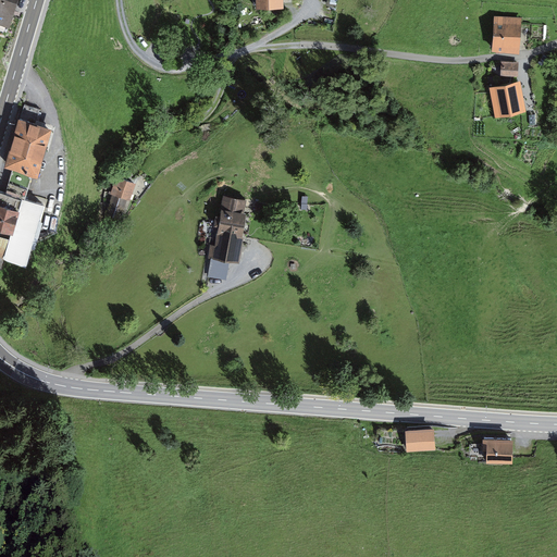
[(21,0),(0,0),(0,22),(12,26),(21,0)]
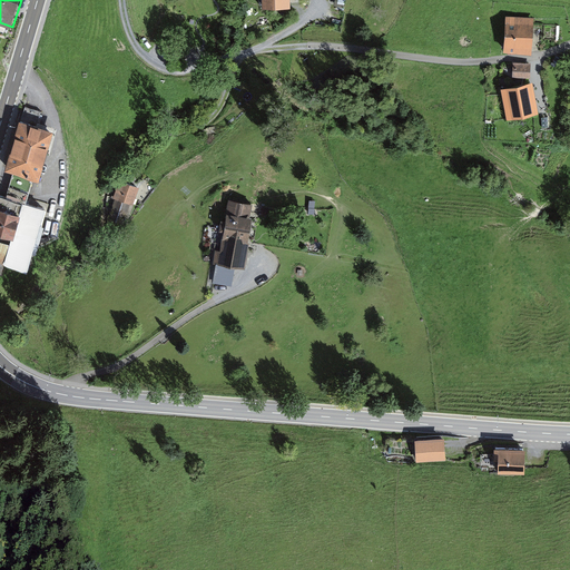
[(534,17),(508,16),(505,50),(532,51),(534,17)]
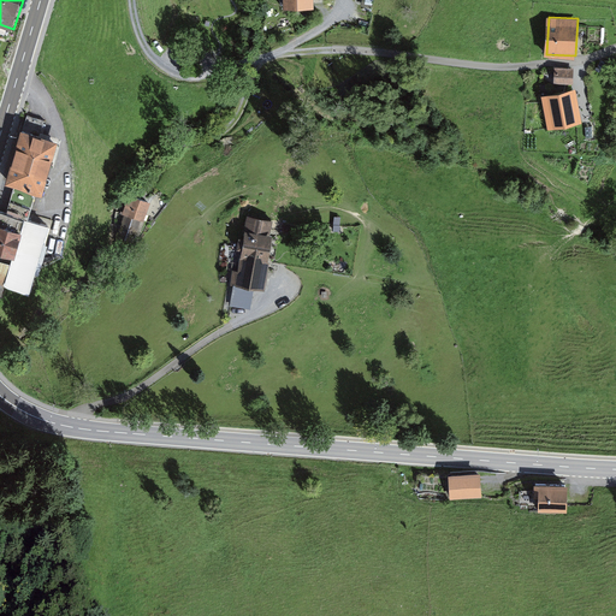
[(574,69),(555,67),(555,86),(573,86),(574,69)]
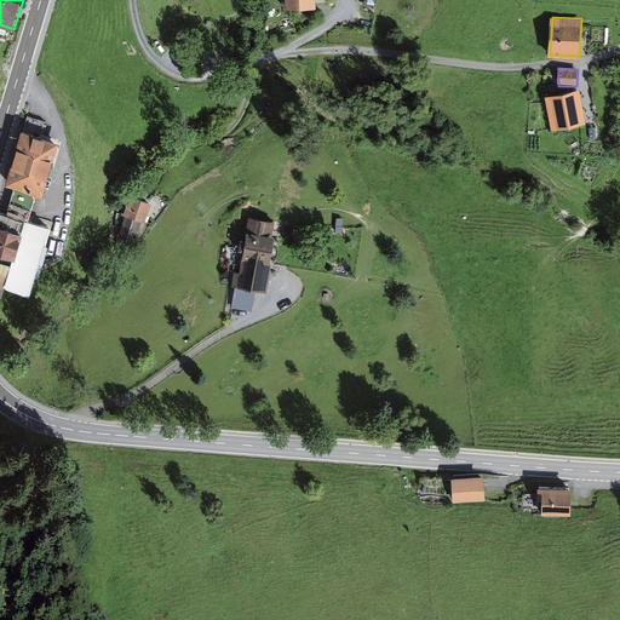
[(581,90),(547,96),(554,127),(587,122),(581,90)]
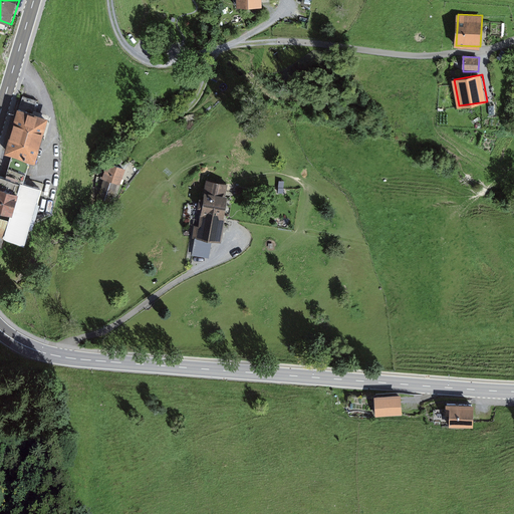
[(50,115),(19,106),(6,150),(37,159),(50,115)]
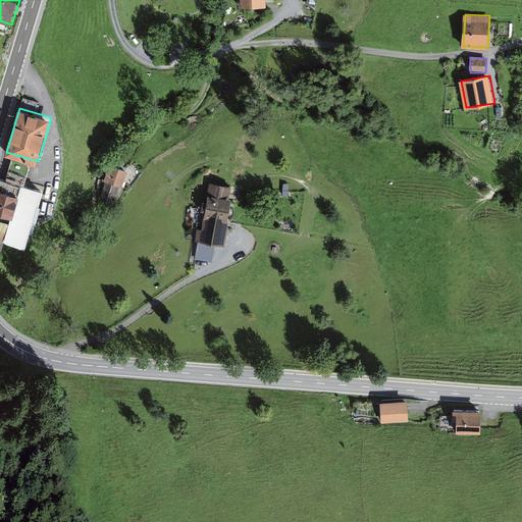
[(133,170),(112,164),(100,201),(121,208),(133,170)]
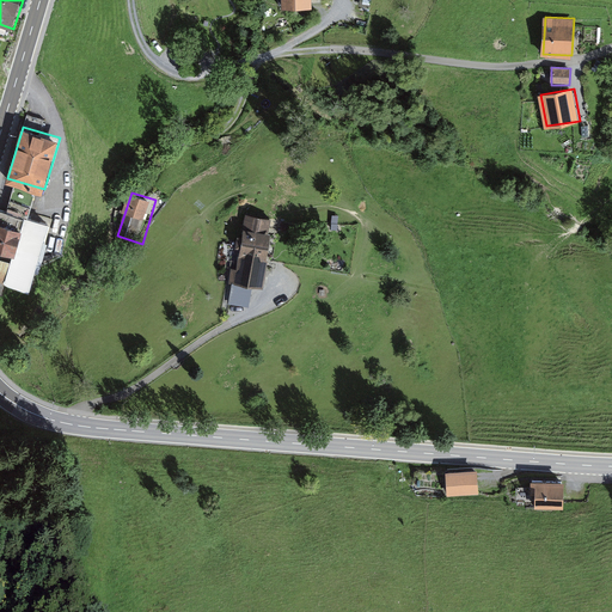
[(275,215),(246,210),(234,279),(264,283),(275,215)]
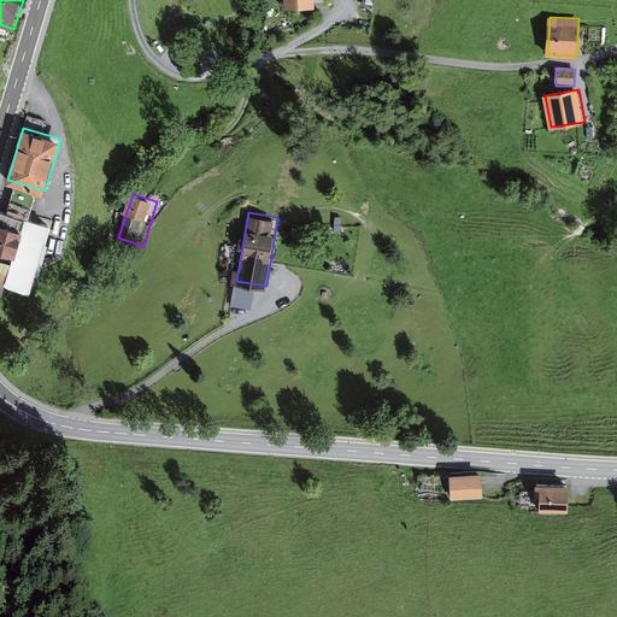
[(0,256),(12,260),(4,288),(29,297),(51,229),(1,213),(0,217),(0,256)]
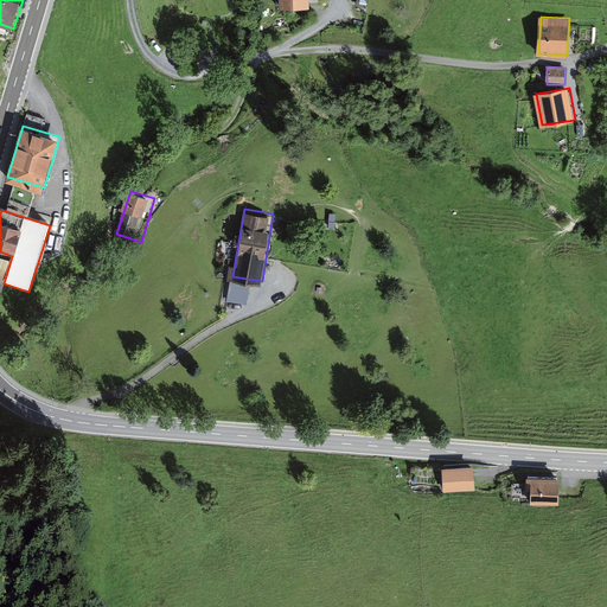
[(475,467),(445,470),(446,493),(478,491),(475,467)]
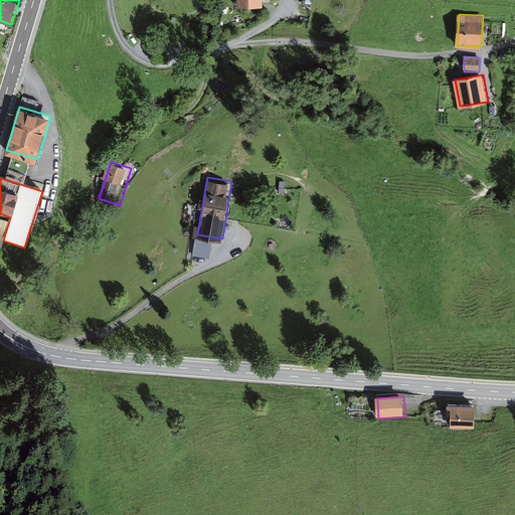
[(478,405),(451,404),(450,428),(478,428),(478,405)]
